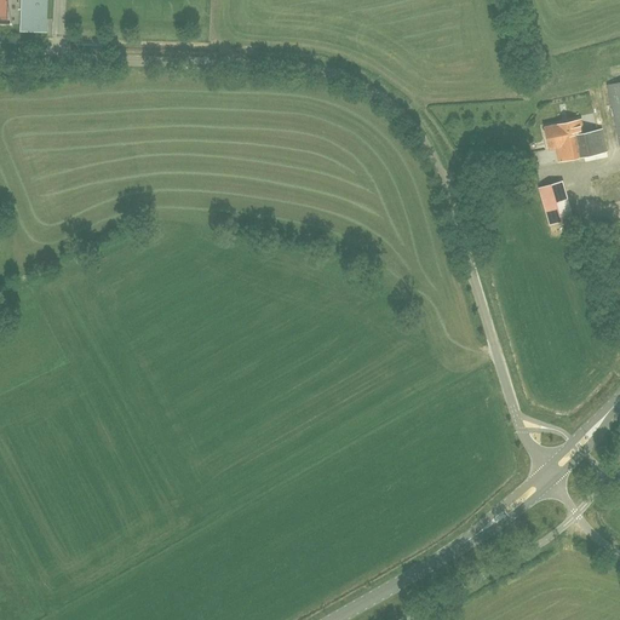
[(22,30),(44,30),(45,0),(29,0),(29,4),(29,13),(23,13),(23,22),(22,30)]
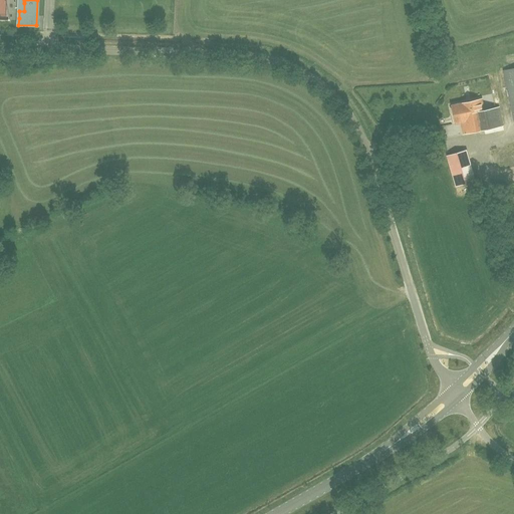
[(513,68),(503,71),(513,123),(513,122),(513,68)]
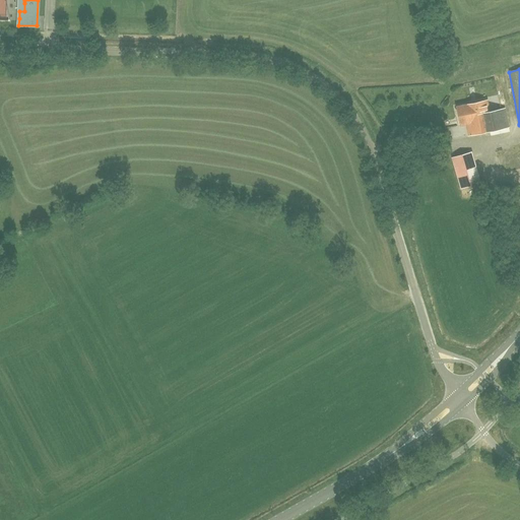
[(470,129),(506,119),(500,96),(483,102),(480,90),(471,93),(473,101),(463,104),(470,129)]
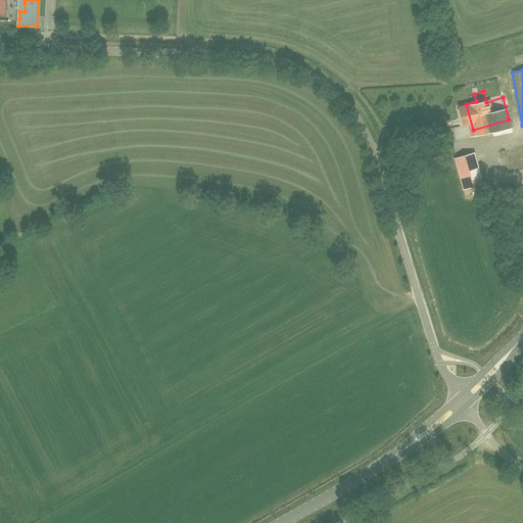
[(454,159),(463,189),(482,184),(474,153),(454,159)]
